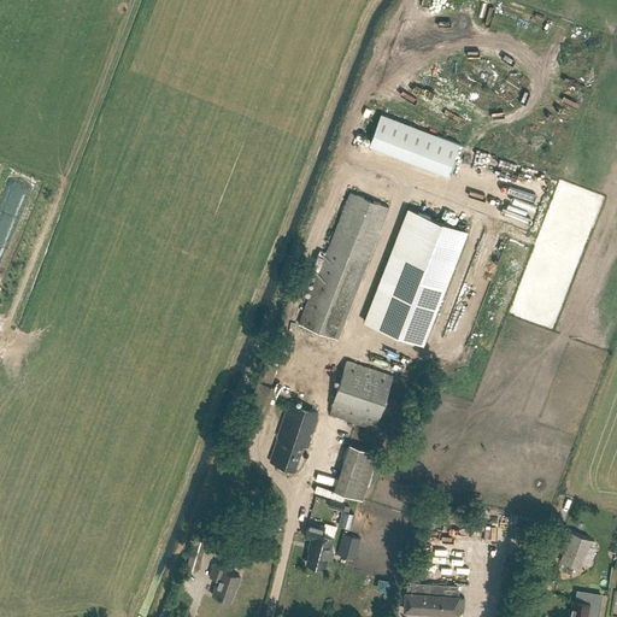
[(374,112),(363,145),(444,172),(454,140),(374,112)]
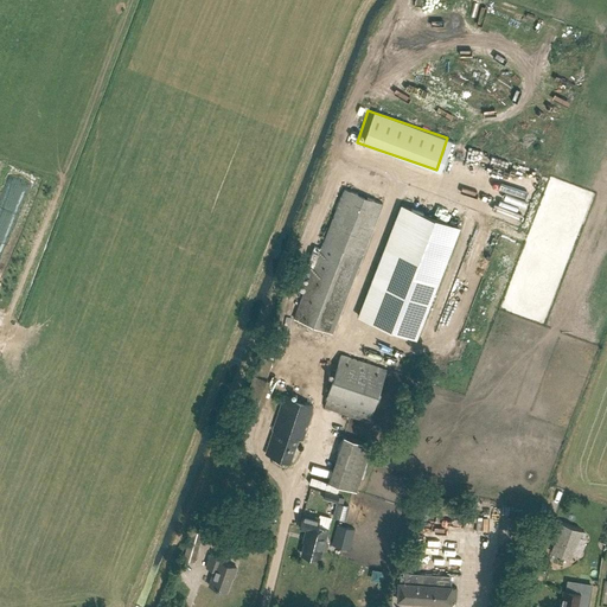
[(11,178),(0,205),(0,254),(26,184),(11,178)]
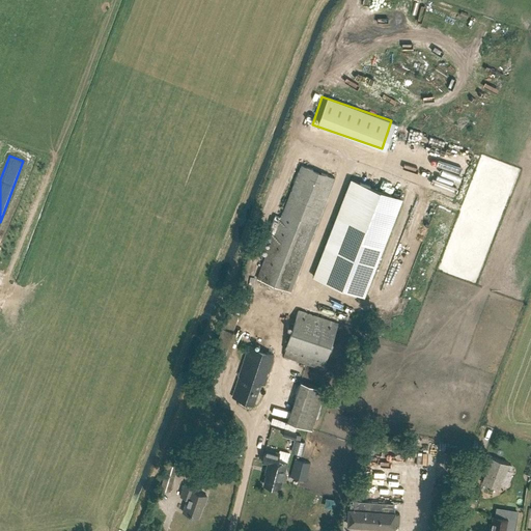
[(290,291),(316,224),(334,177),(301,164),(257,278),(290,291)]
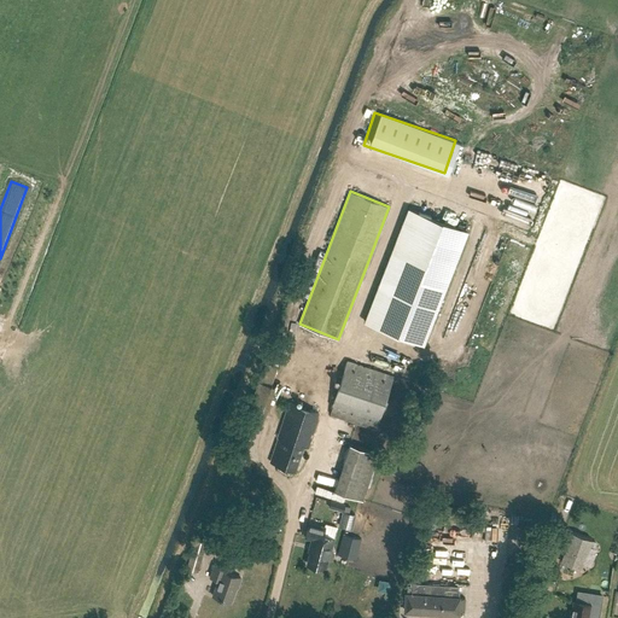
[(424,344),(467,231),(408,208),(365,321),(424,344)]
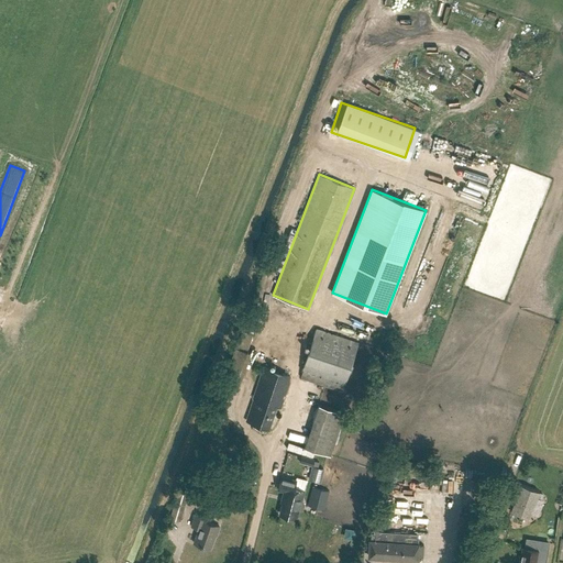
[(342,390),(345,382),(359,342),(316,328),(302,367),(304,367),(300,377),(342,390)]
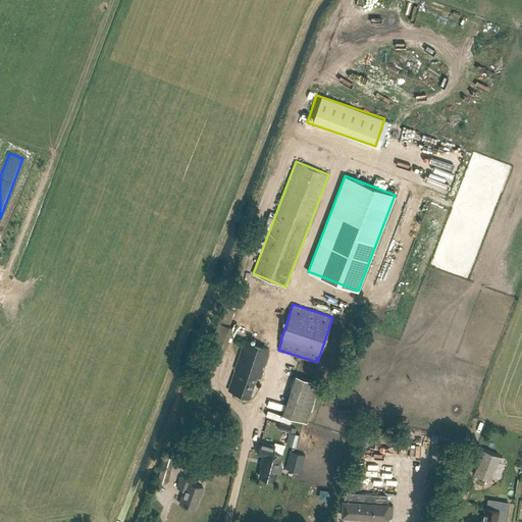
[(260,377),(270,348),(244,340),(235,369),(228,388),(249,396),(256,376),(260,377)]
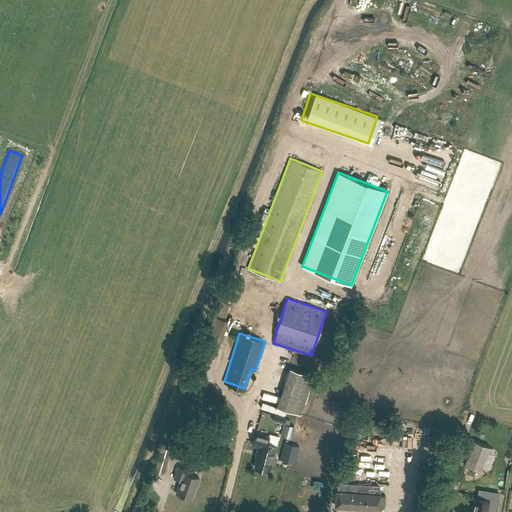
[(285,381),(308,389),(313,375),(289,367),(285,381)]
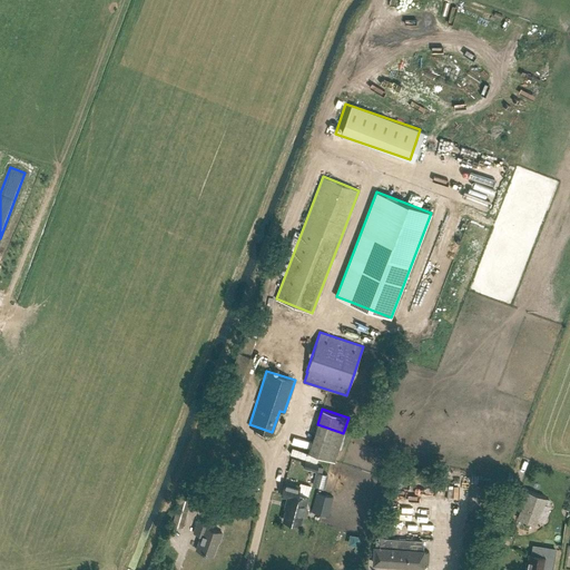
[(316,472),(318,464),(305,461),(303,468),(316,472)]
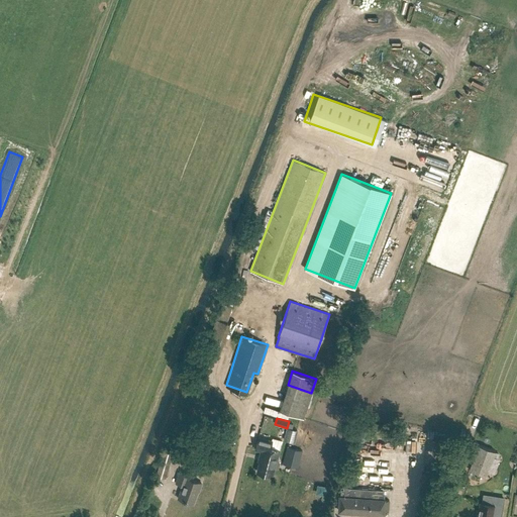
[(276,468),(279,467),(280,462),(279,459),(277,458),(282,440),(273,437),(272,440),(259,437),(255,448),(261,450),(260,456),(262,456),(257,472),(272,476),(274,468),(276,468)]
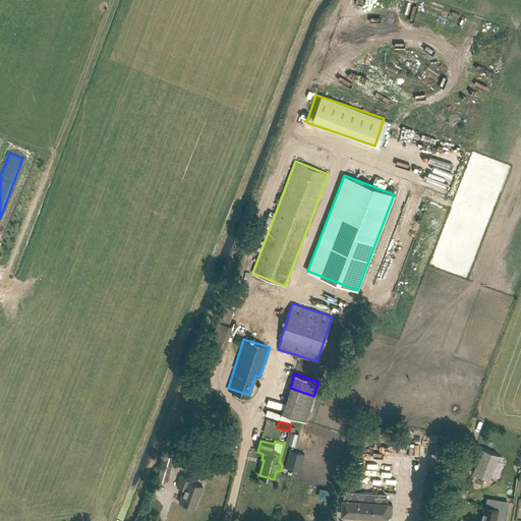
[(489,479),(499,454),(481,448),(472,472),(489,479)]
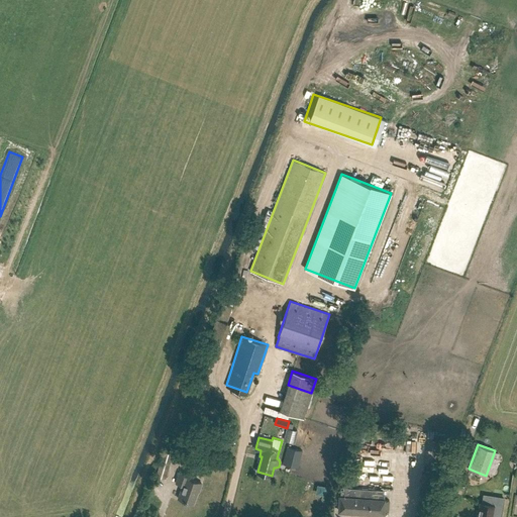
[(297,468),(302,449),(287,445),(282,463),(297,468)]
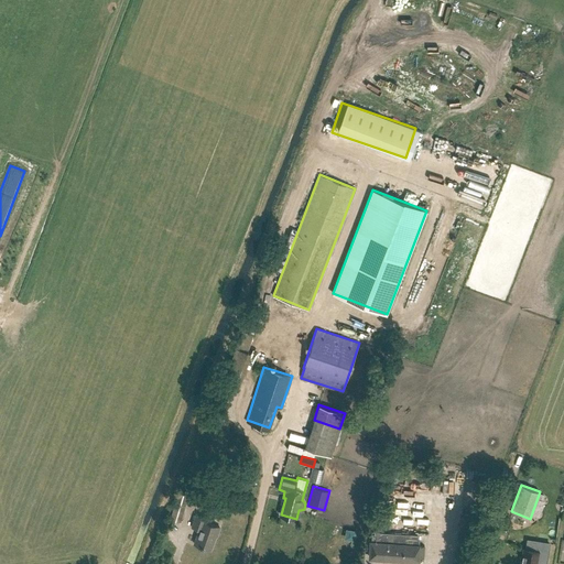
[(181,522),(188,495),(177,492),(170,519),(181,522)]
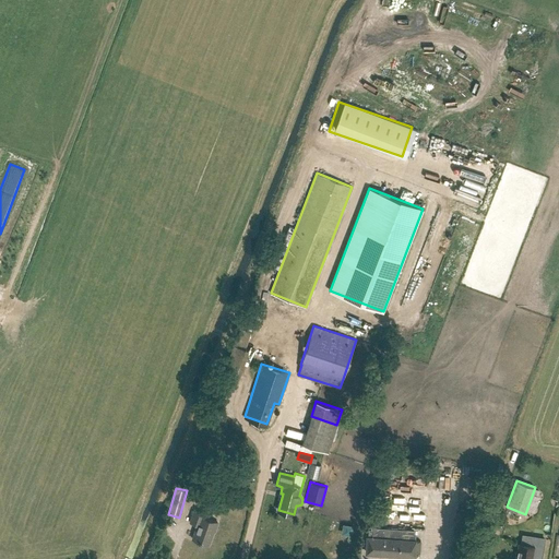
[(214,531),(217,522),(203,516),(204,513),(194,510),(190,522),(198,524),(192,538),(209,544),(214,531)]
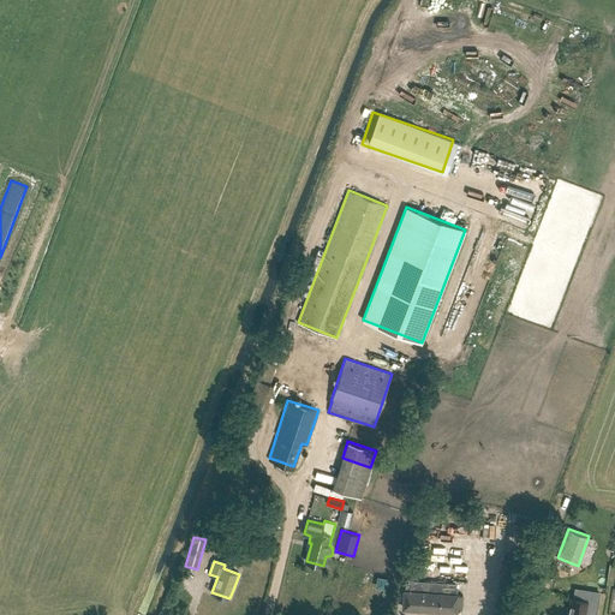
[(457,593),(457,584),(406,580),(406,590),(405,589),(402,608),(457,611),(457,610),(461,610),(463,595),(458,595),(458,593),(457,593)]
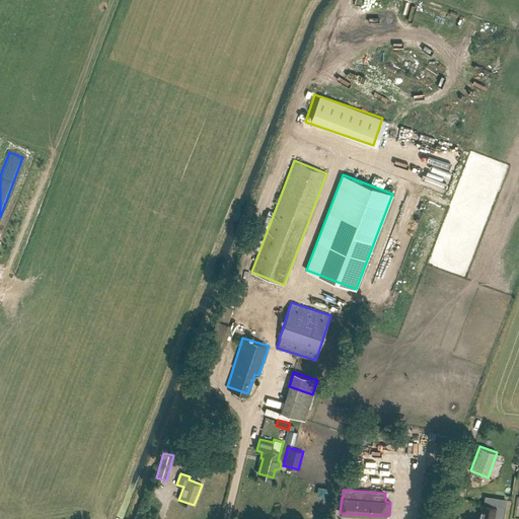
[(482,504),(478,518),(494,518),(502,518),(506,500),(486,497),(485,505),(482,504)]
